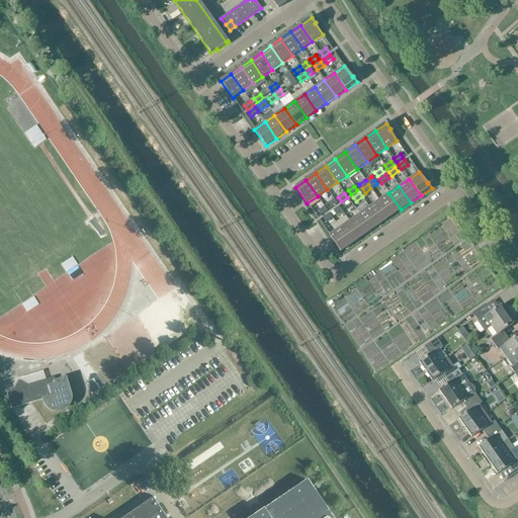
[(379,200),(391,217),(401,209),(389,193),(379,200)]
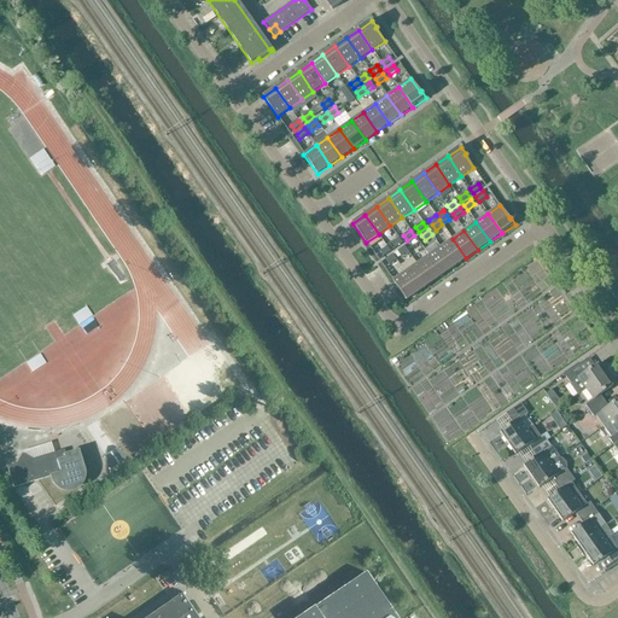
[(417,238),(409,244),(413,249),(420,243),(417,238)]
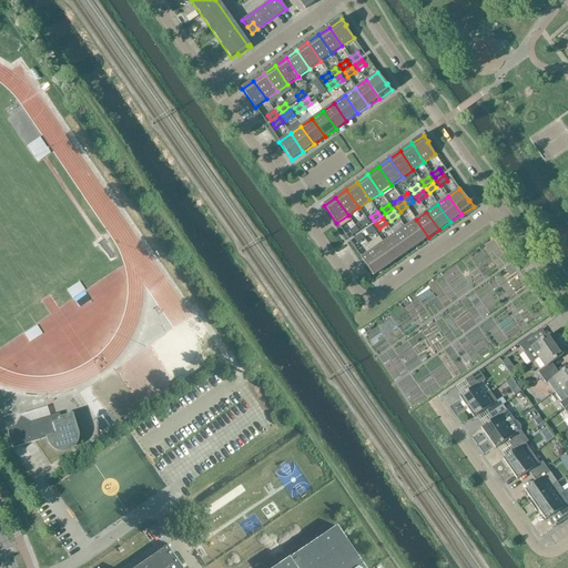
[(367,220),(359,224),(363,229),(369,224),(367,220)]
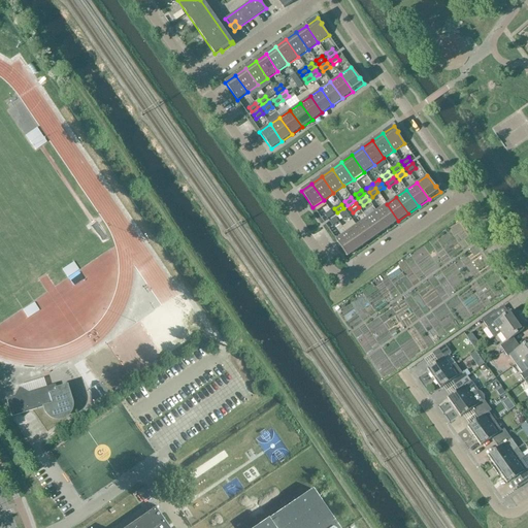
[(398,221),(387,204),(376,211),(388,228),(398,221)]
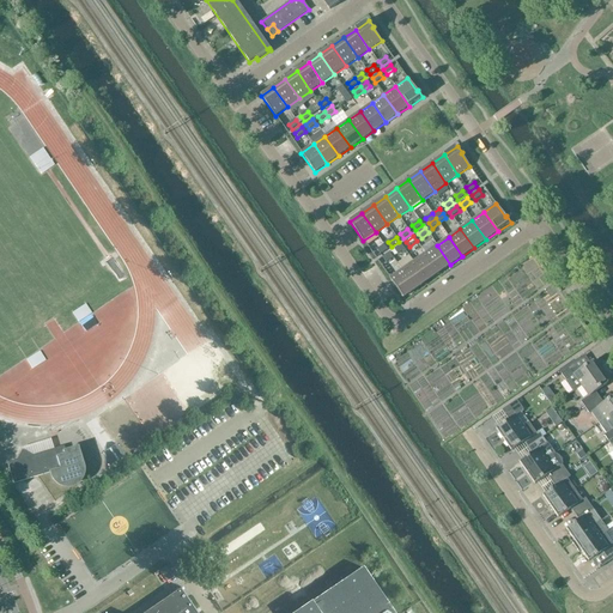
[(384,244),(377,250),(380,255),(388,249),(384,244)]
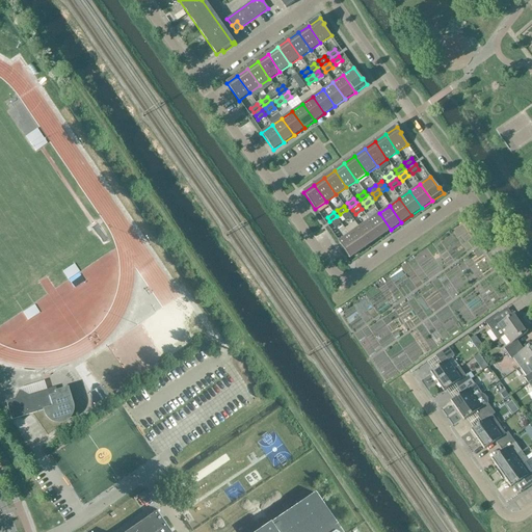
[(348,212),(342,217),(345,221),(351,216),(348,212)]
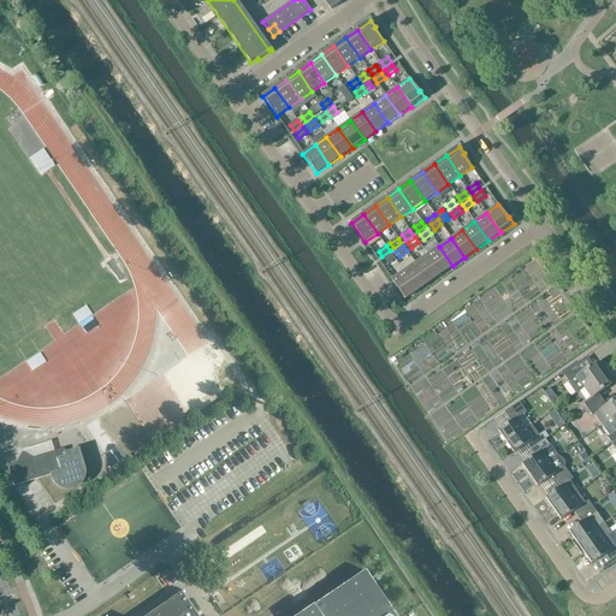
[(442,274),(452,266),(439,247),(427,255),(442,274)]
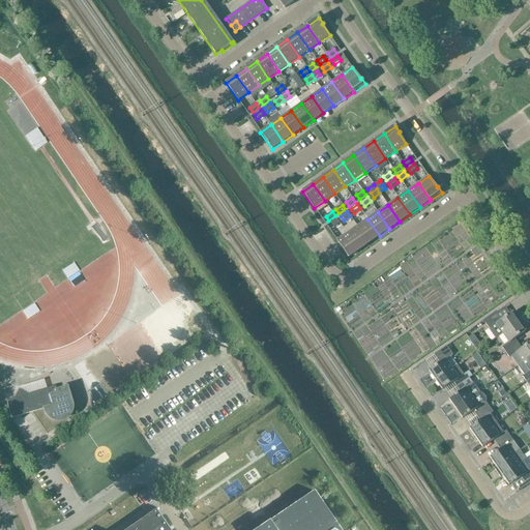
[(336,218),(330,223),(333,228),(340,223),(336,218)]
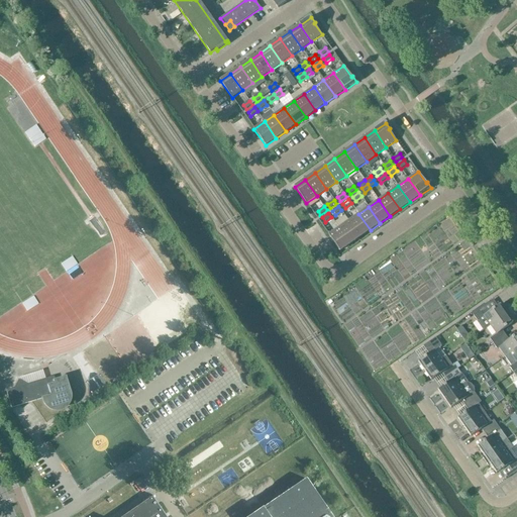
[(371,230),(358,214),(348,220),(360,237),(371,230)]
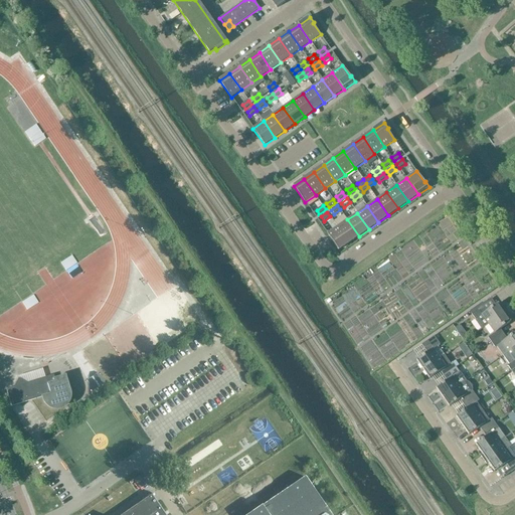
[(337,226),(349,243),(359,236),(347,219),(337,226)]
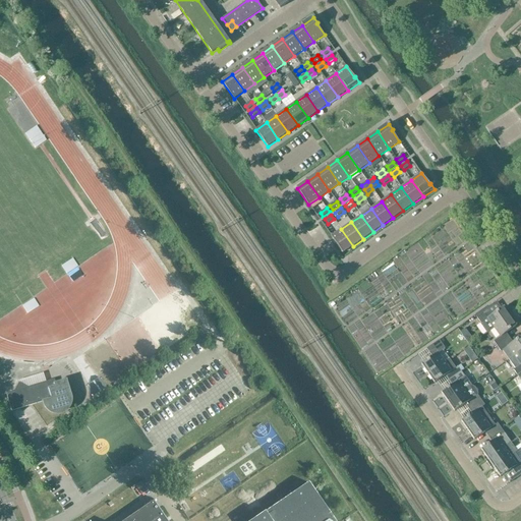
[(353,246),(341,229),(331,236),(343,253),(353,246)]
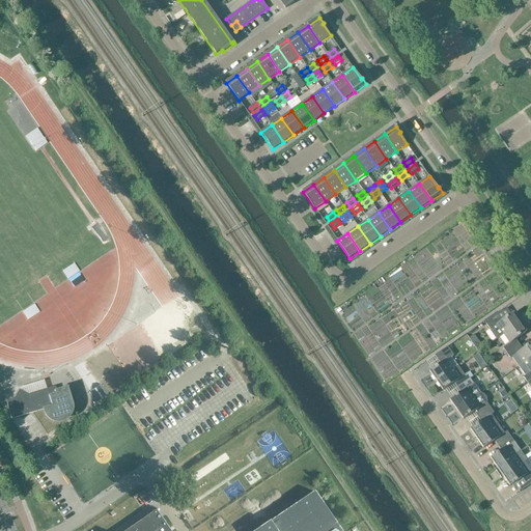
[(501,322),(496,313),(484,322),(491,330),(497,339),(504,334),(521,323),(514,313),(501,322)]
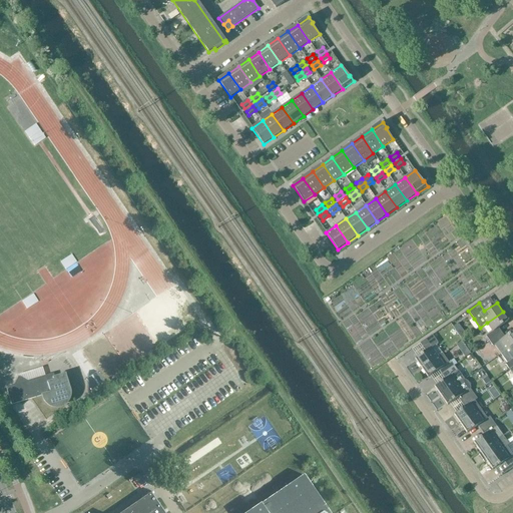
[(487,323),(493,332),(486,336),(490,342),(500,334),(497,329),(509,321),(503,312),(487,323)]
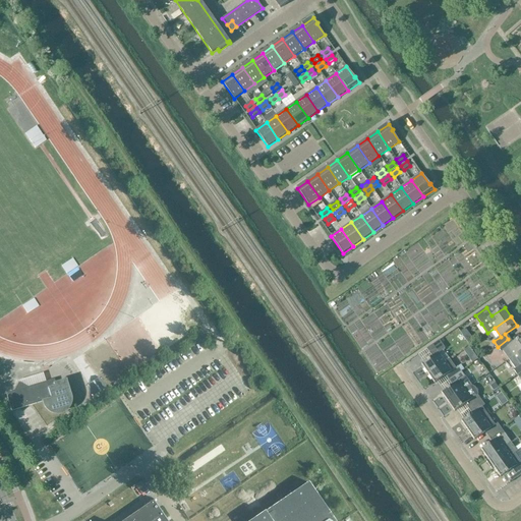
[(465,329),(460,332),(464,337),(469,334),(465,329)]
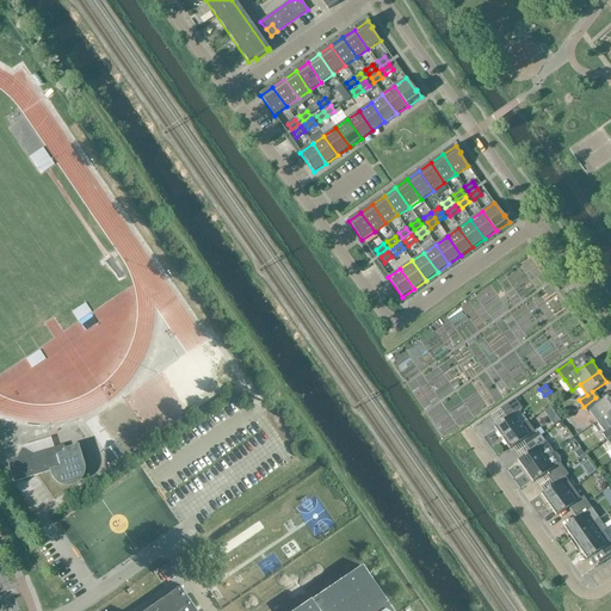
[(610,395),(600,403),(596,397),(584,407),(587,412),(596,407),(603,418),(610,412),(610,395)]
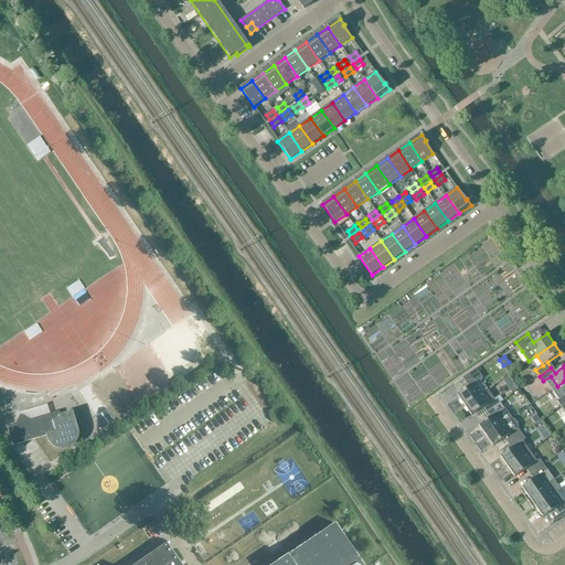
[(465,377),(467,381),(471,386),(457,395),(465,405),(482,393),(476,383),(482,377),(477,369),(465,377)]
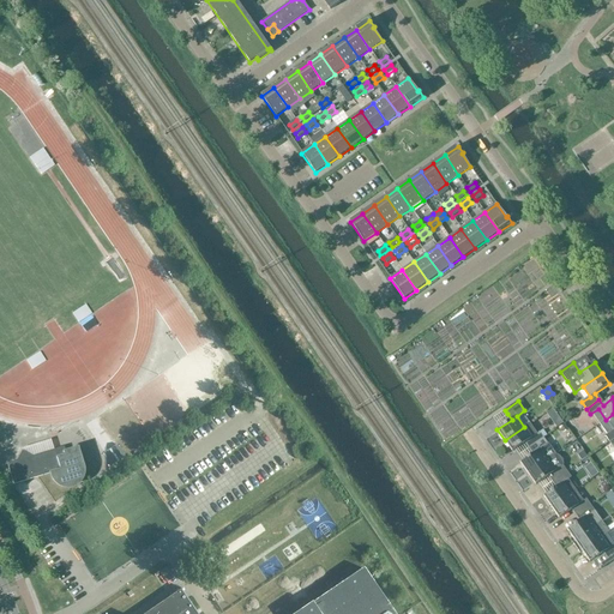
[(558,417),(552,421),(557,428),(563,423),(558,417)]
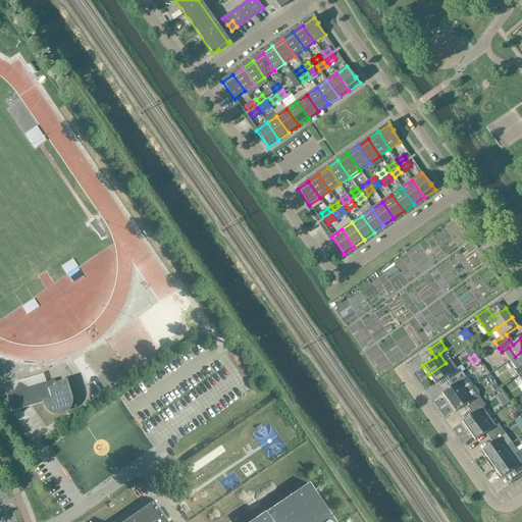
[(448,375),(452,380),(462,372),(459,367),(457,369),(455,366),(451,366),(449,367),(446,363),(429,374),(435,384),(448,375)]
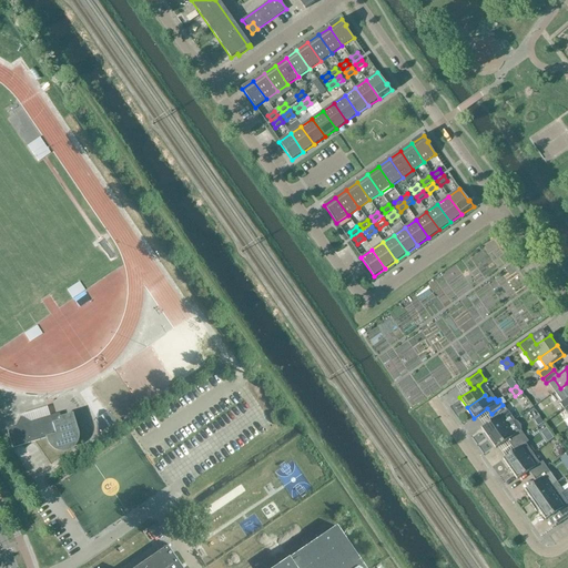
[(507,411),(503,405),(492,414),(495,419),(482,428),(488,438),(515,421),(508,411),(507,411)]
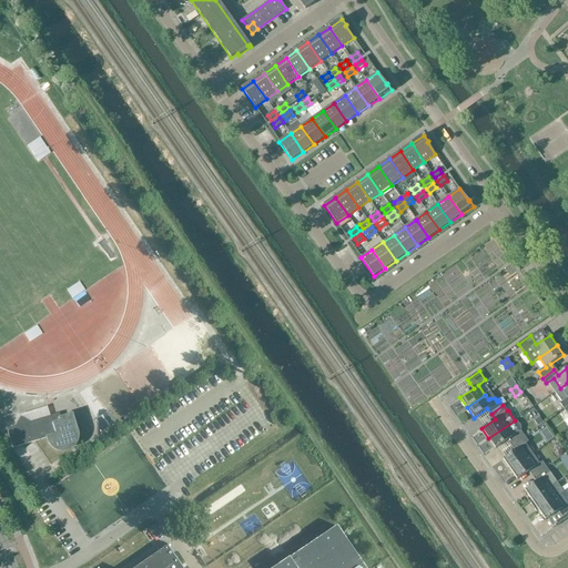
[(16,427),(7,429),(9,438),(12,448),(46,438),(47,443),(48,445),(49,447),(50,449),(52,450),(54,452),(57,453),(59,453),(62,454),(64,453),(67,453),(68,452),(70,452),(72,449),(73,448),(74,446),(75,445),(77,442),(78,440),(78,438),(78,436),(78,434),(72,415),(57,419),(58,423),(52,424),(50,416),(29,423),(20,418),(16,427)]
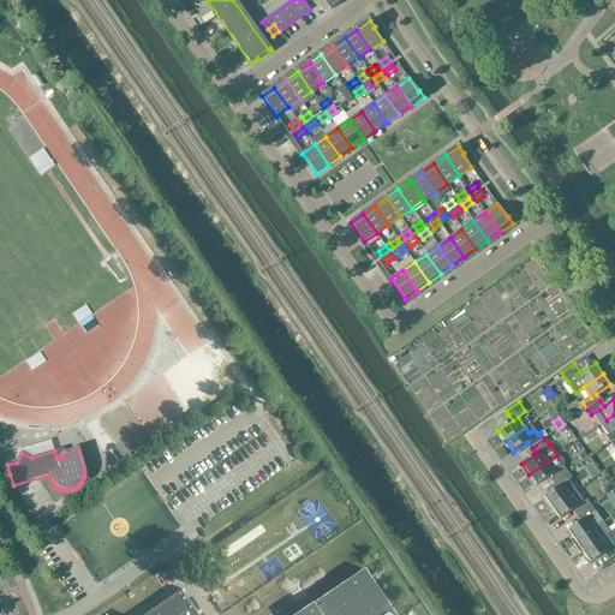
[(585,453),(579,457),(583,463),(589,458),(585,453)]
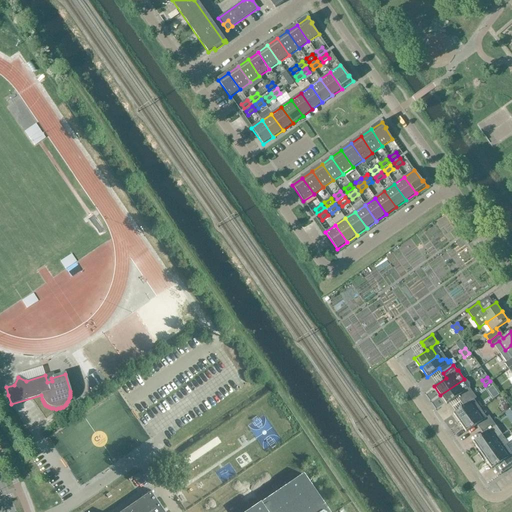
[(440,395),(447,404),(459,396),(462,401),(473,393),(469,388),(470,388),(470,386),(469,384),(467,381),(466,380),(464,379),(440,395)]
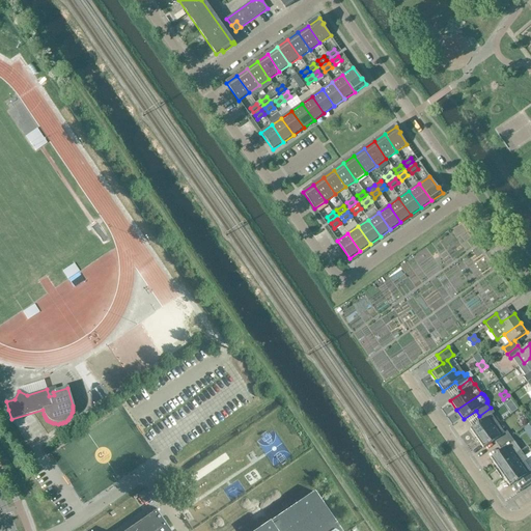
[(470,429),(477,439),(494,427),(498,424),(492,415),(494,413),(491,408),(479,416),(483,420),(470,429)]
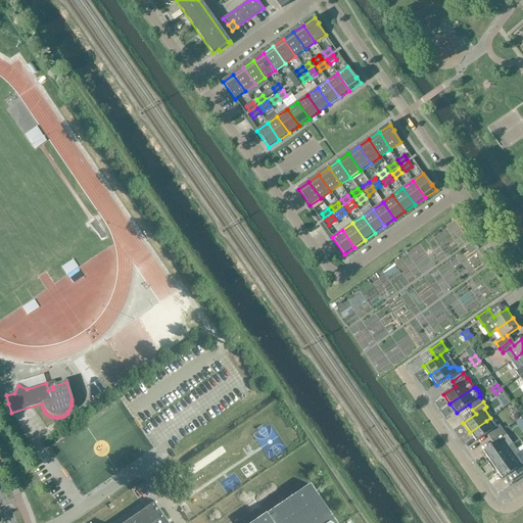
[(486,421),(470,432),(476,441),(488,433),(492,437),(503,430),(500,425),(496,427),(490,418),(486,421)]
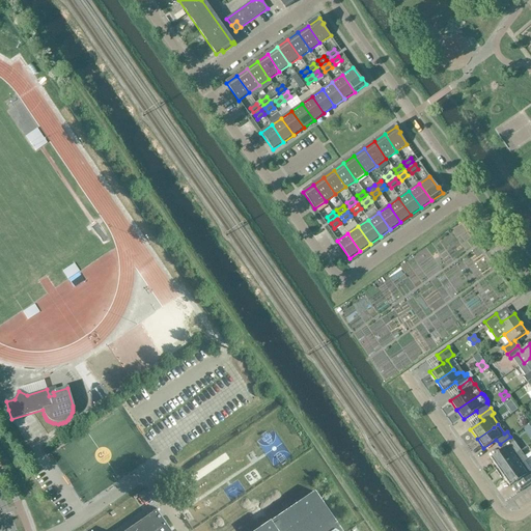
[(503,449),(491,458),(497,468),(521,451),(510,437),(500,444),(503,449)]
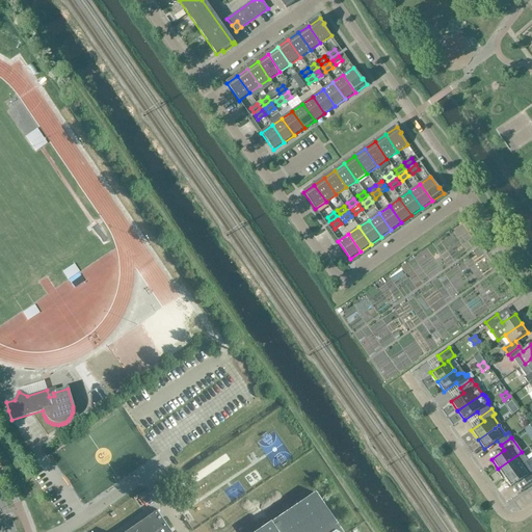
[(522,452),(498,469),(496,470),(503,480),(505,478),(504,478),(522,466),(526,462),(528,461),(522,452)]
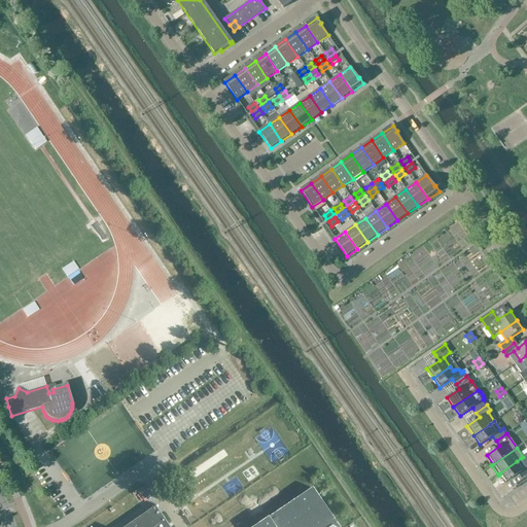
[(526,466),(521,458),(517,461),(499,473),(500,473),(506,483),(519,473),(525,482),(526,480),(526,466)]
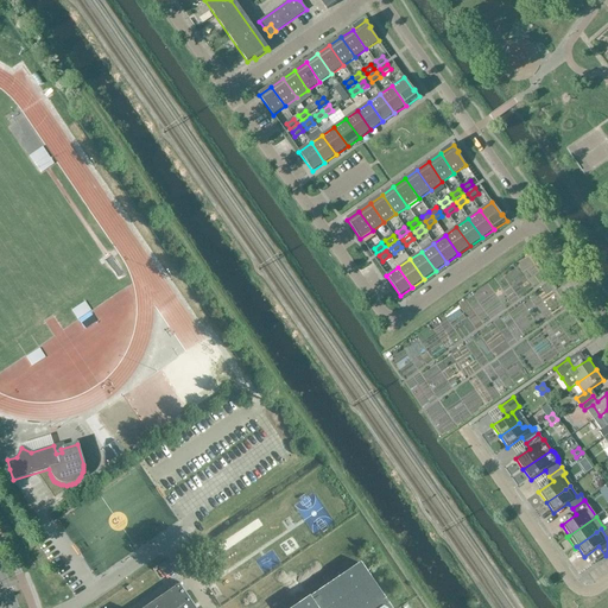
[(164,562),(158,567),(165,577),(172,572),(164,562)]
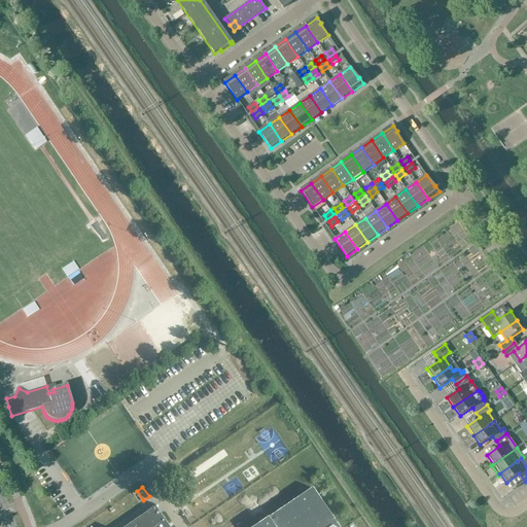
[(339,526),(314,489),(305,495),(300,488),(280,501),(285,508),(258,526),(339,526)]
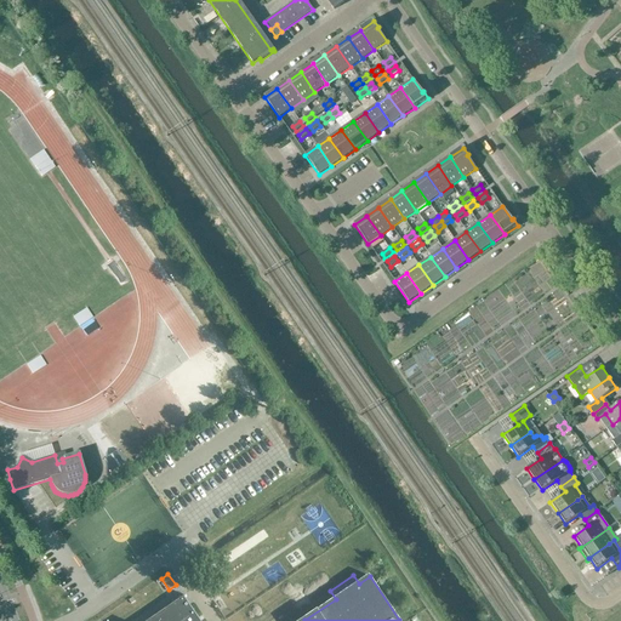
[(200,620),(184,597),(149,620),(200,620)]
